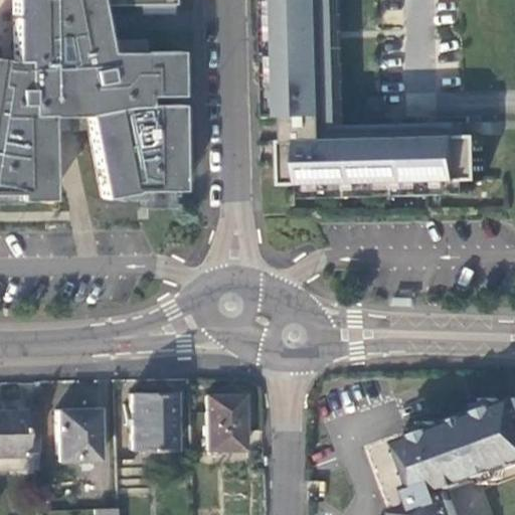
[(133,191),(177,191),(176,105),(145,106),(145,97),(176,96),(175,53),(144,53),(143,40),(103,40),(96,6),(175,5),(174,0),(12,0),(14,60),(0,57),(0,194),(15,194),(15,201),(47,200),(45,117),(68,117),(71,132),(88,129),(102,198),(133,192),(133,191)]
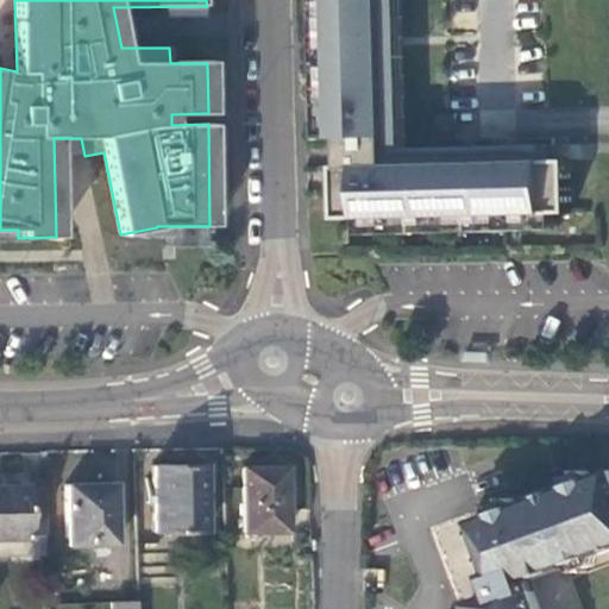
[(338,138),(334,0),(318,0),(322,138),(338,138)]
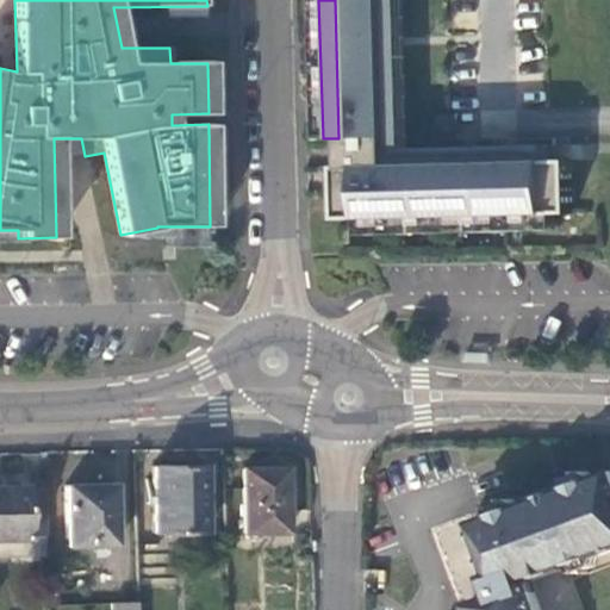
[(387,0),(335,0),(338,138),(347,138),(348,167),(340,167),(341,219),(363,218),(558,213),(573,213),(572,161),(548,161),(392,166),(387,0)]
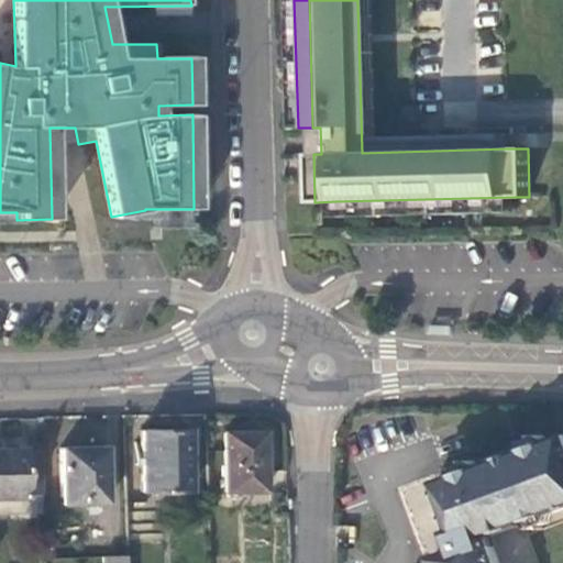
[(372,0),(357,0),(362,153),(506,148),(506,141),(506,134),(376,138),(372,0)]
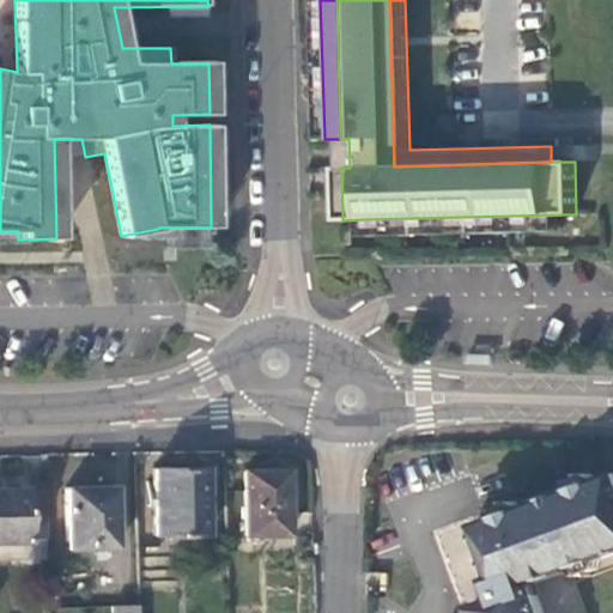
[(560,214),(365,219),(365,236),(562,230),(560,214)]
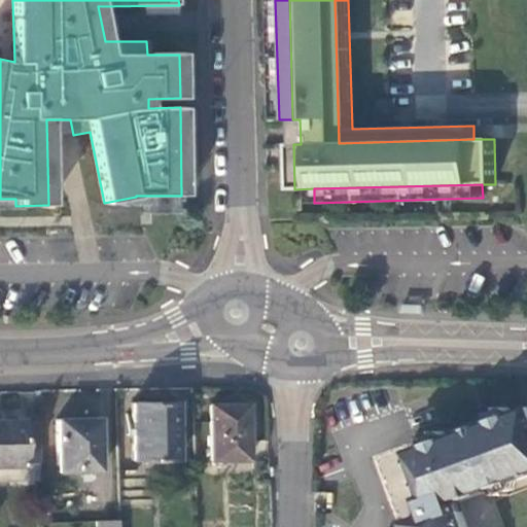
[(175,401),(131,402),(132,459),(176,458),(175,401)]
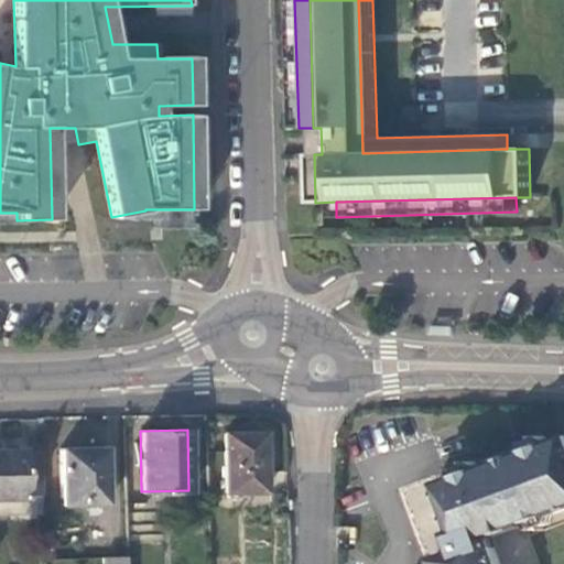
[(249,432),(223,433),(224,492),(266,491),(264,438),(249,438),(249,432)]
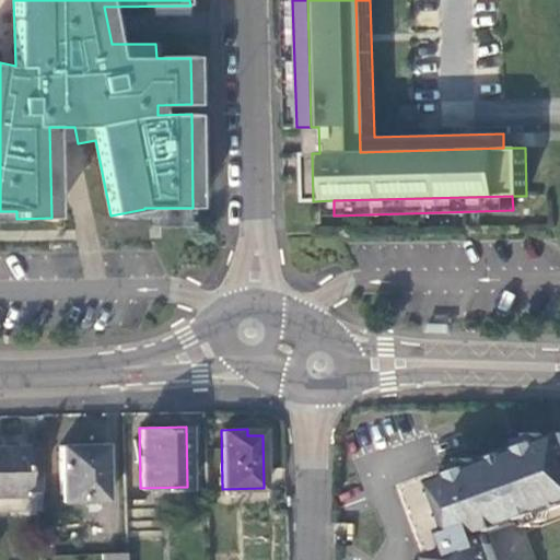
[(559,559),(559,433),(550,438),(539,433),(523,439),(518,450),(481,464),(470,458),(455,465),(450,475),(434,481),(452,527),(444,529),(452,548),(432,556),(433,559),(559,559)]
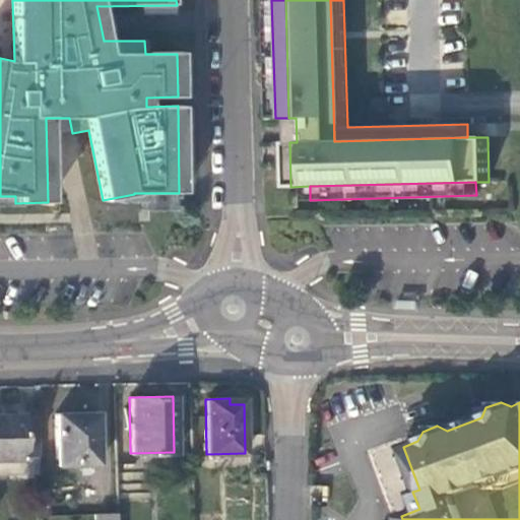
[(96,412),(55,413),(56,459),(56,465),(99,464),(96,412)]
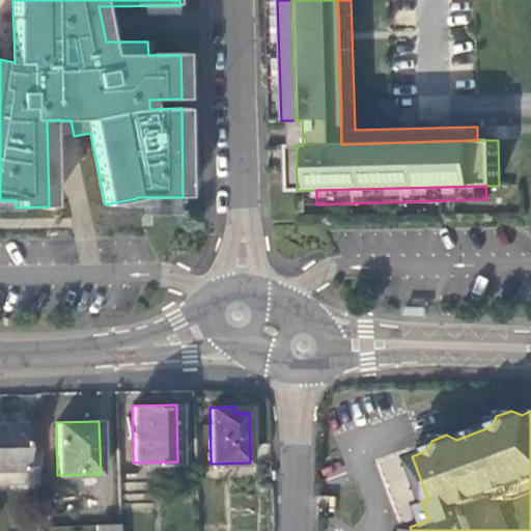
[(40,466),(39,425),(23,425),(22,422),(0,423),(0,469),(24,469),(24,466),(40,466)]
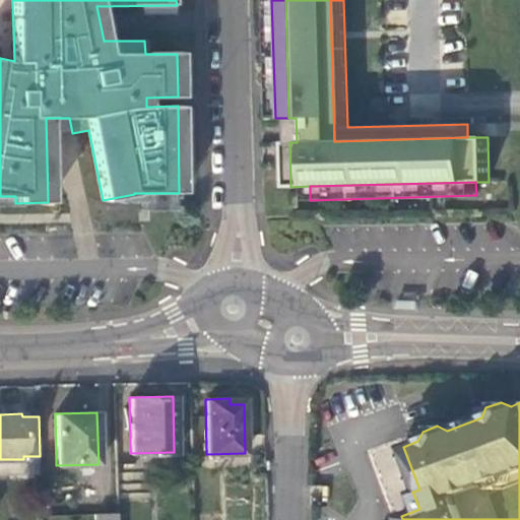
[(23,459),(0,459),(0,473),(23,474),(23,459)]
